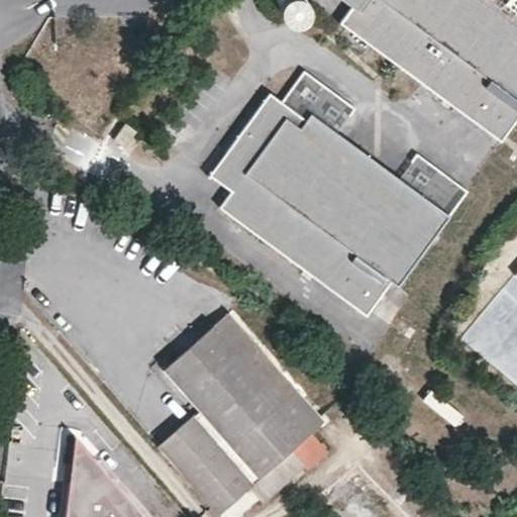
[(264,0),(265,3),(269,8),(275,12),(282,12),(287,8),(291,3),(291,0),(264,0)]
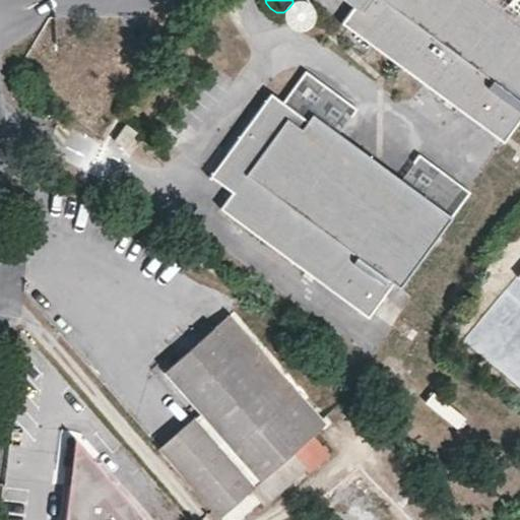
[(519,0),(339,0),(349,6),(336,23),(485,135),(489,130),(502,139),(519,114),(519,0)]
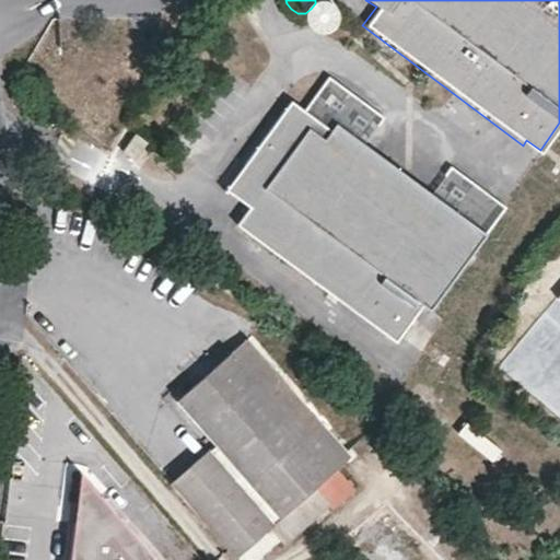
[(431,311),(506,208),(452,168),(434,193),(369,146),(387,120),(331,79),(307,112),(293,102),(226,194),(249,210),(237,225),(397,342),(424,305),(431,311)]
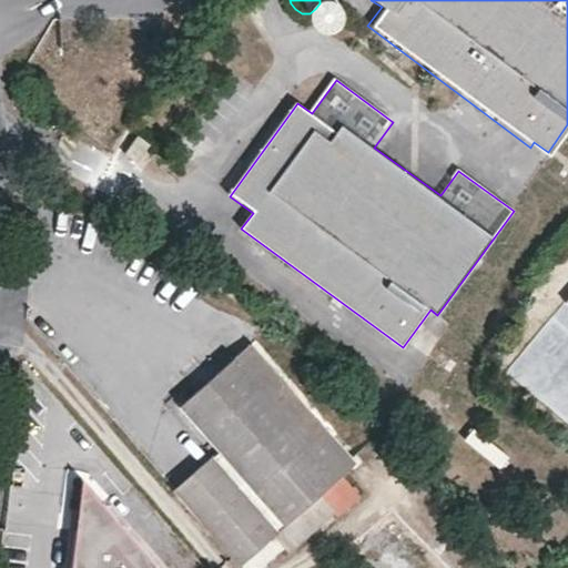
[(144,146),(133,139),(120,156),(131,165),(144,146)]
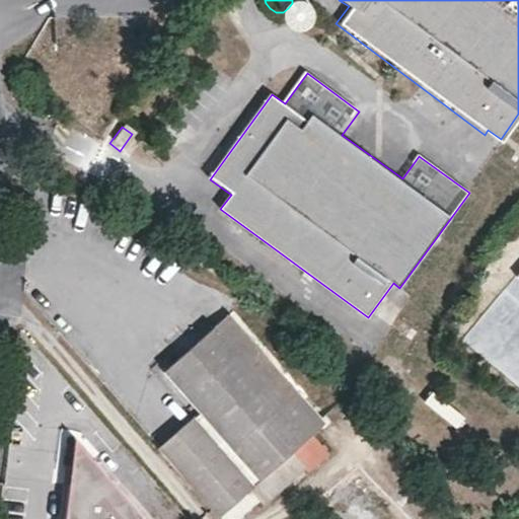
[(501,139),(488,130),(485,135),(497,144),(501,139)]
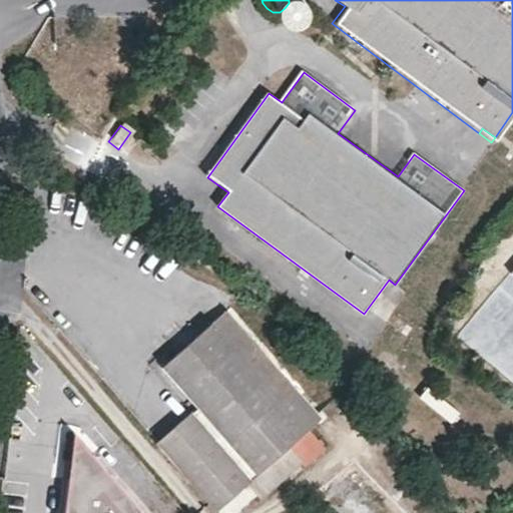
[(163,366),(198,405),(244,457),(236,464),(190,413),(158,441),(218,509),(249,481),(290,446),(311,428),(322,418),(227,310),(163,366)]
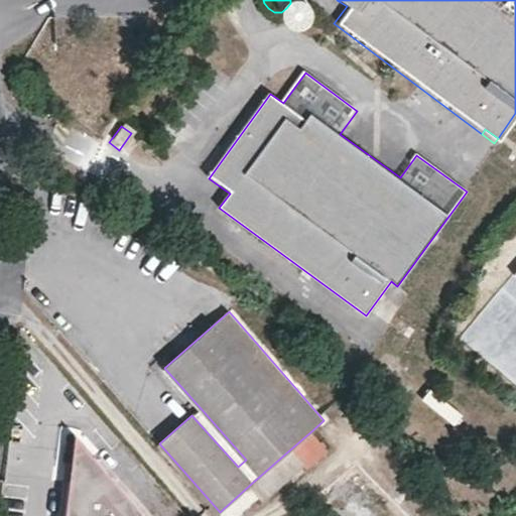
[(446,426),(455,417),(423,391),(415,401),(446,426)]
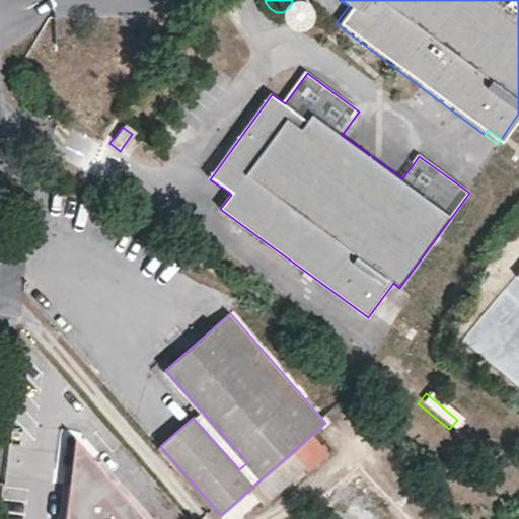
[(247,462),(201,410),(193,418),(239,469),(247,462)]
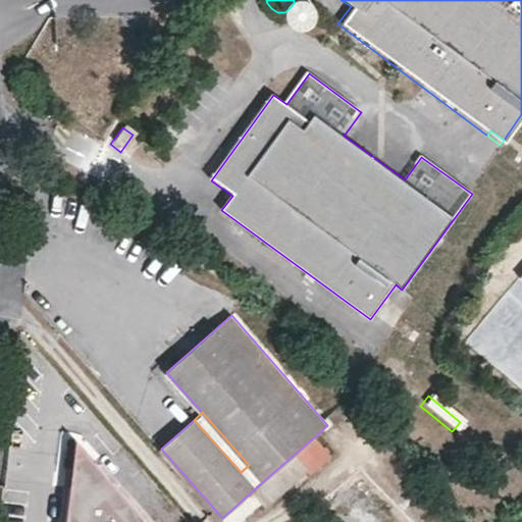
[(308,469),(307,470),(311,473),(332,455),(316,435),(295,454),(308,469)]
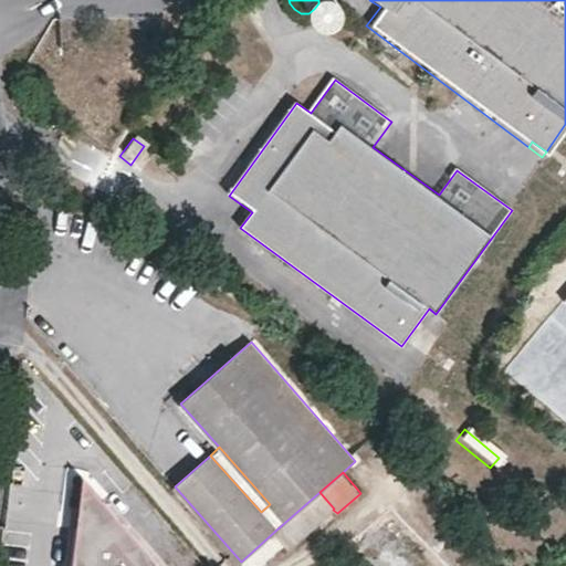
[(81,523),(75,565),(163,565),(86,473),(83,504),(81,523)]
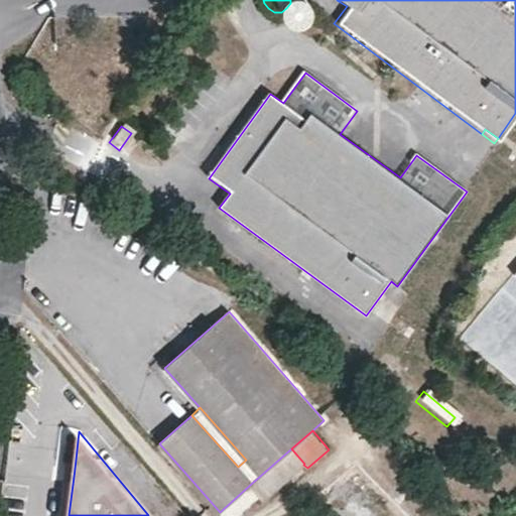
[(291,448),(251,484),(264,499),(303,465),(304,464),(291,448)]
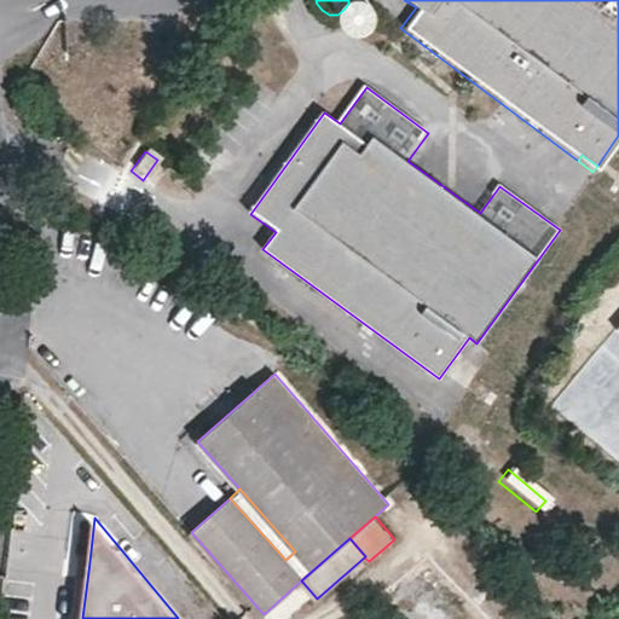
[(80,571),(88,572),(91,551),(82,550),(80,571)]
